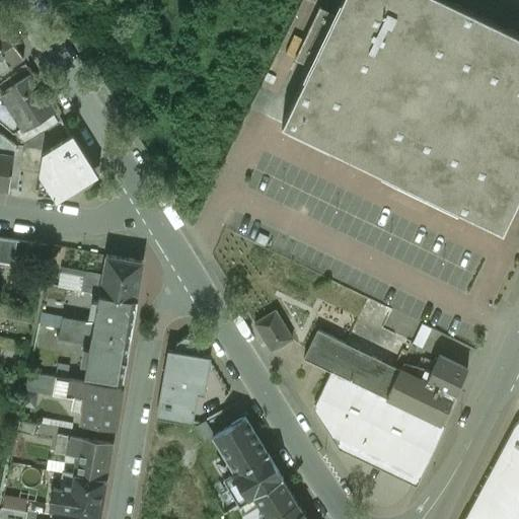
[(518,200),(518,34),(446,0),(343,0),(334,19),(320,12),(322,9),(320,8),(295,60),(297,61),(299,57),(312,64),(282,126),(504,233),(518,200)]
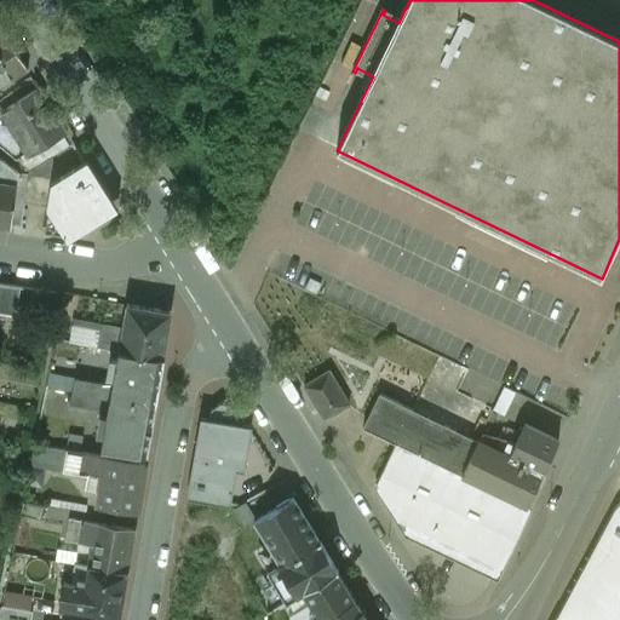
[(5,34),(0,36),(0,90),(29,72),(5,34)]
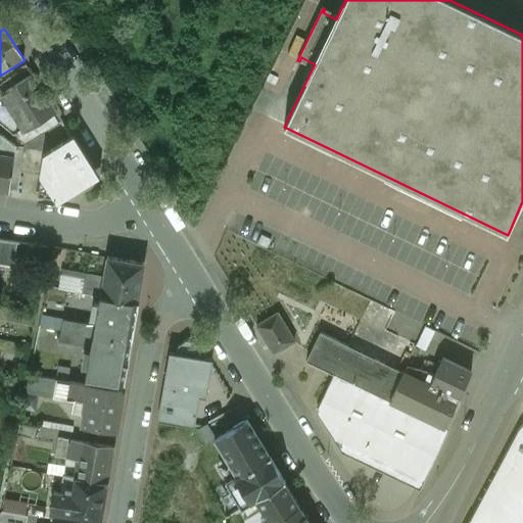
[(3,94),(0,95),(25,134),(56,114),(57,114),(33,75),(3,94)]
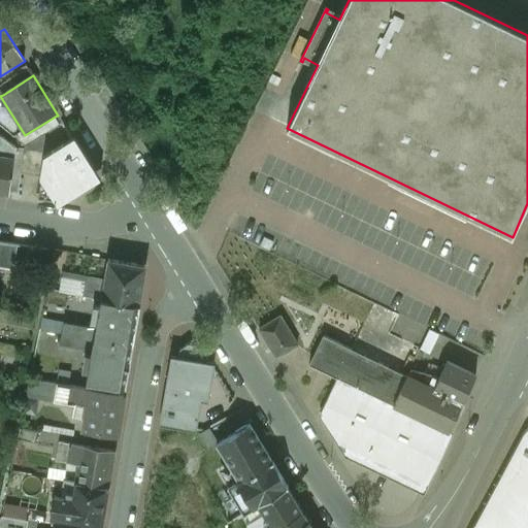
[(0,124),(26,146),(62,123),(57,116),(25,135),(0,96),(3,95),(0,90),(0,124)]
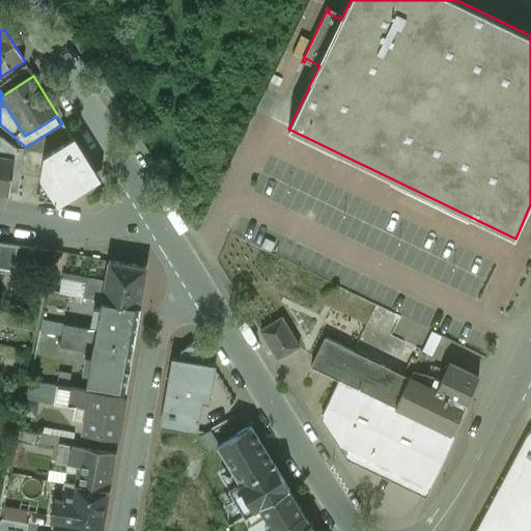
[(3,138),(0,137),(0,156),(15,159),(16,148),(3,138)]
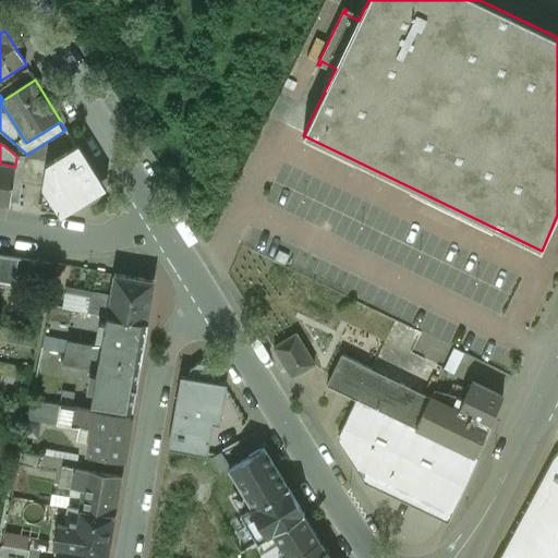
[(52,165),(48,167),(45,189),(41,209),(62,213),(94,193),(89,185),(98,180),(77,148),(52,165)]
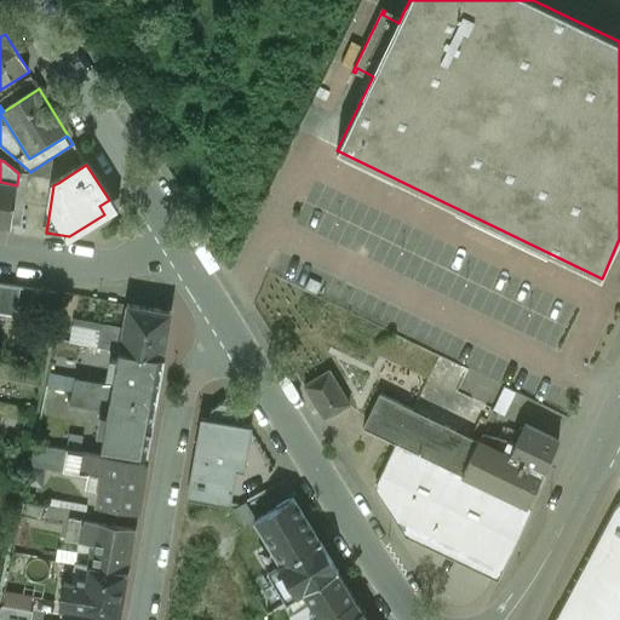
[(57,181),(28,176),(24,205),(50,210),(53,185),(58,183),(57,181)]
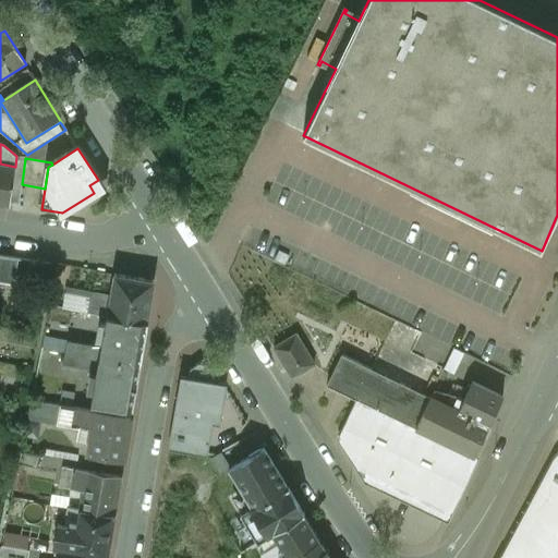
[(0,164),(0,203),(10,205),(15,167),(0,164)]
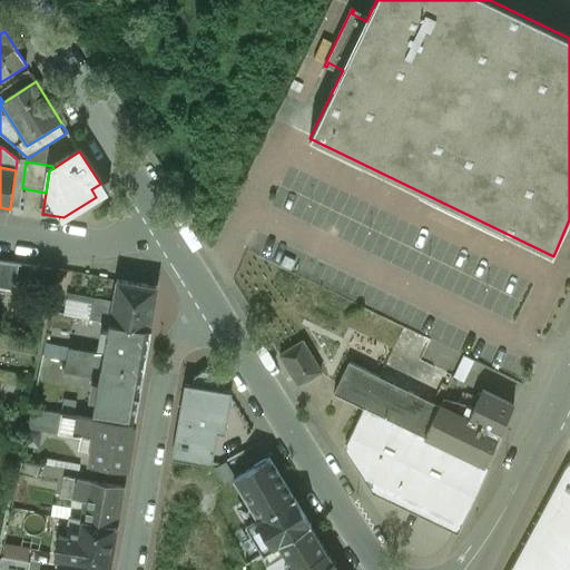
[(295,262),(286,257),(282,266),(292,271),(295,262)]
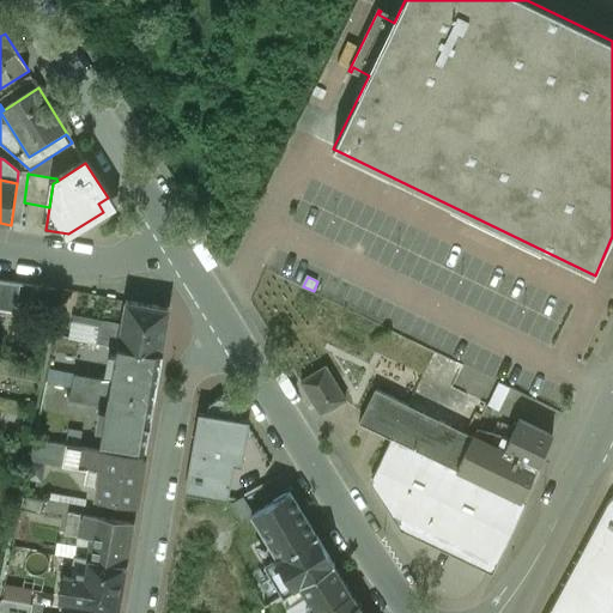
[(16,284),(0,280),(0,304),(12,307),(16,284)]
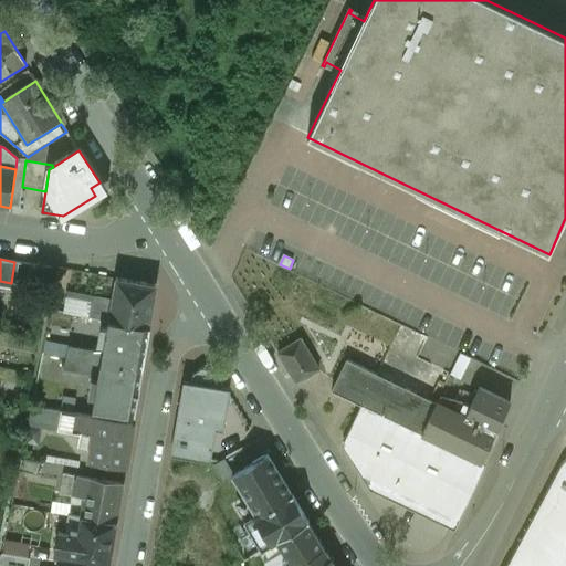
[(157,286),(116,279),(112,303),(108,321),(149,327),(157,286)]
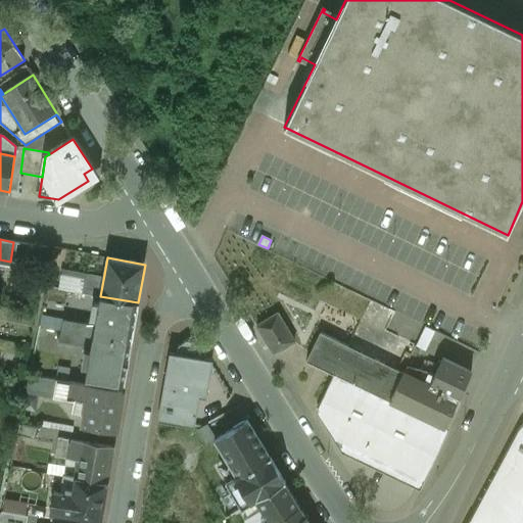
[(103,280),(86,276),(83,292),(100,296),(103,280)]
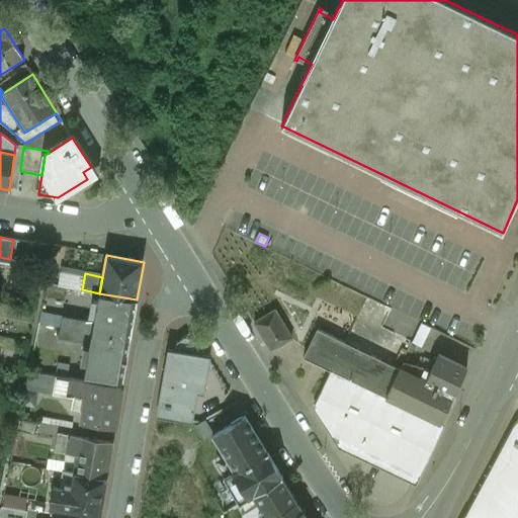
[(137,299),(99,293),(98,301),(92,300),(90,317),(95,318),(94,323),(93,333),(130,340),(137,299)]
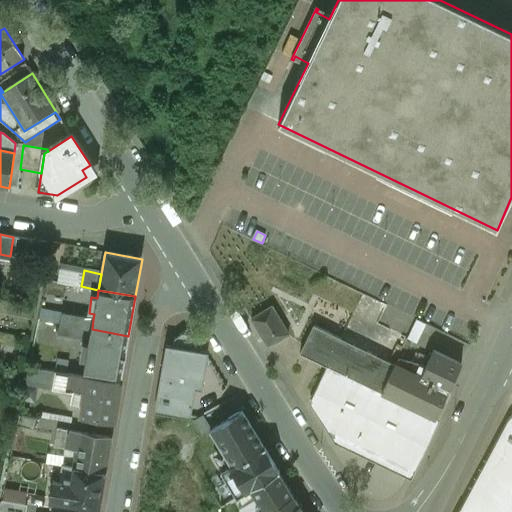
[(272,307),(252,319),(268,347),(289,334),(272,307)]
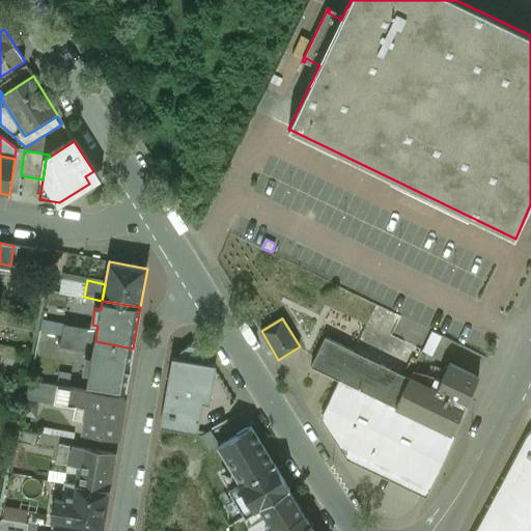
[(96,331),(63,326),(62,335),(95,341),(96,331)]
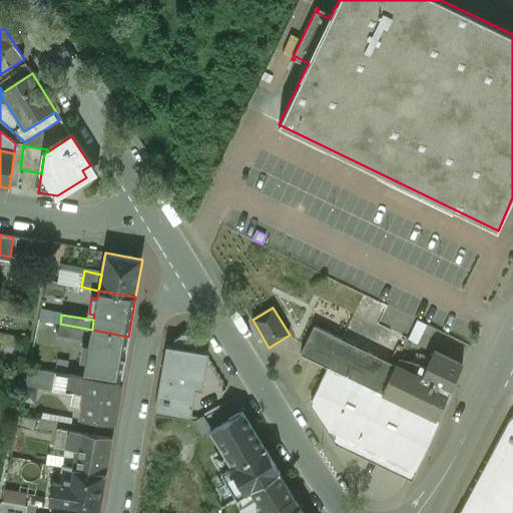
[(92,330),(60,324),(58,334),(90,339),(92,330)]
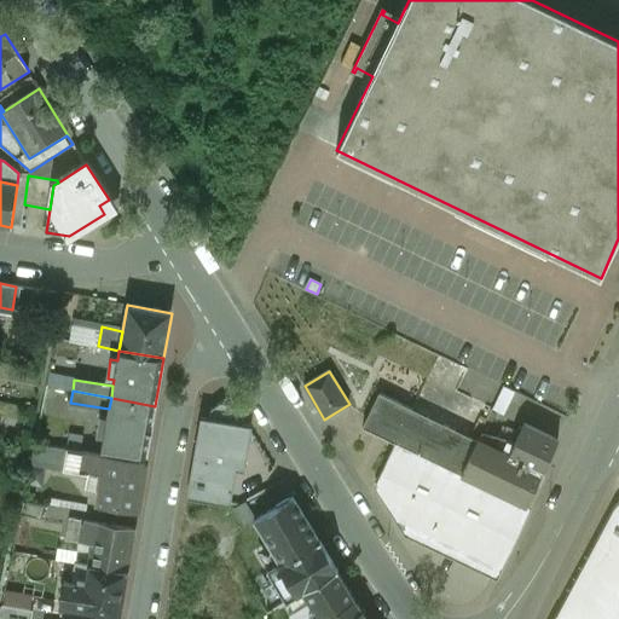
[(478,440),(380,394),(363,428),(395,444),(395,443),(461,474),(478,440)]
